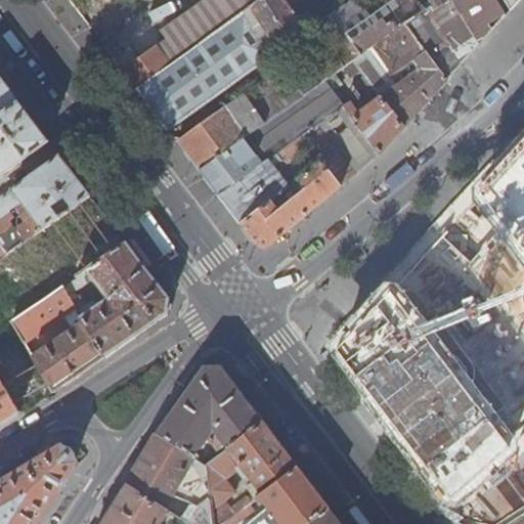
[(123,70),(137,88),(224,25),(206,0),(202,0),(159,28),(166,40),(158,46),(156,44),(123,70)]
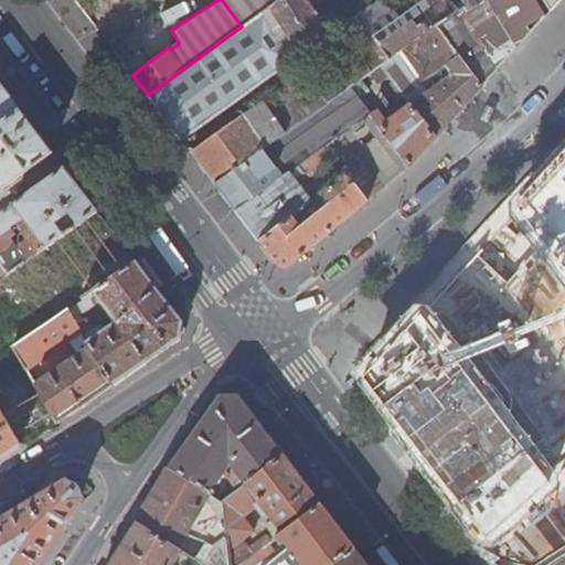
[(222,0),(242,27),(257,16),(279,0),(222,0)]
